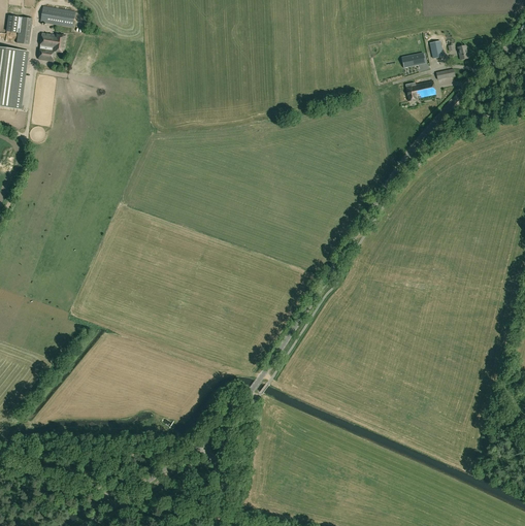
[(40,5),(37,21),(69,26),(72,10),(40,5)]
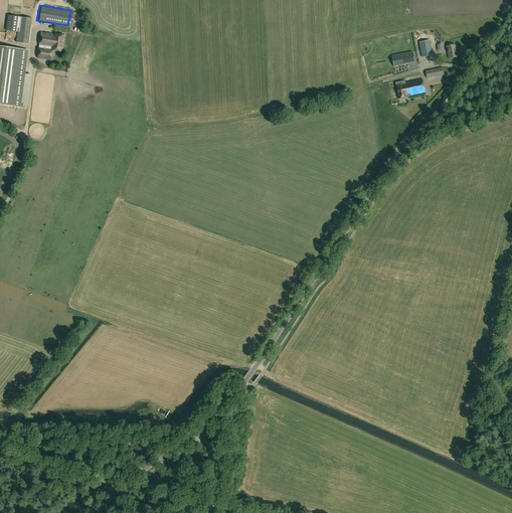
[(18,13),(15,38),(26,40),(30,16),(25,16),(25,14),(18,13)]
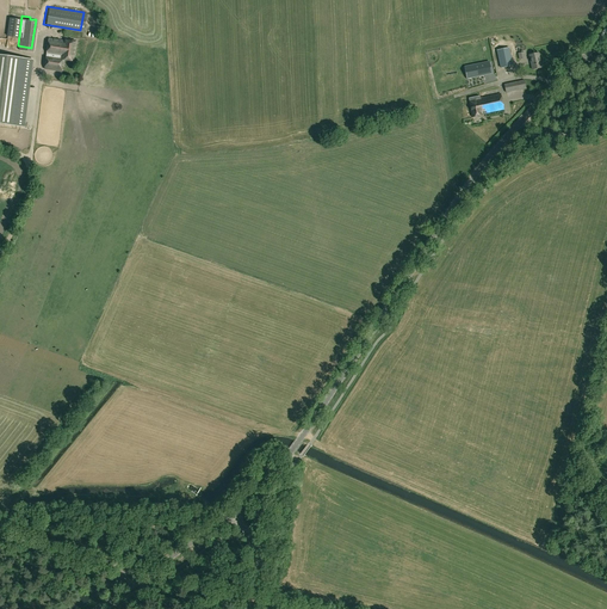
[(62,37),(61,38),(45,36),(41,67),(57,71),(60,57),(69,60),(73,38),(62,37)]
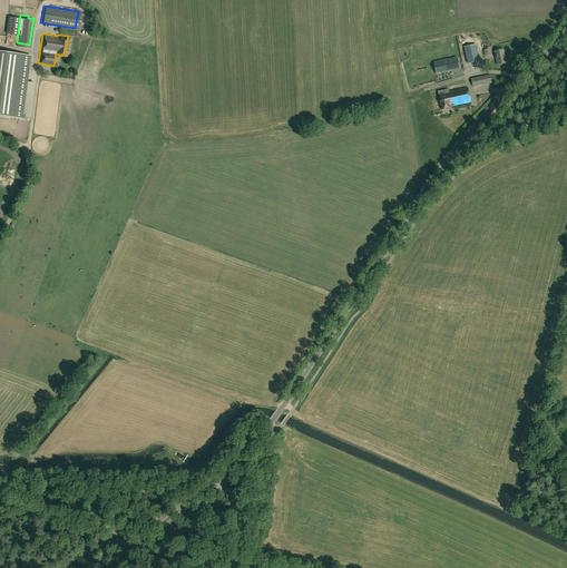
[(460,45),(465,61),(476,59),(472,42),(460,45)]
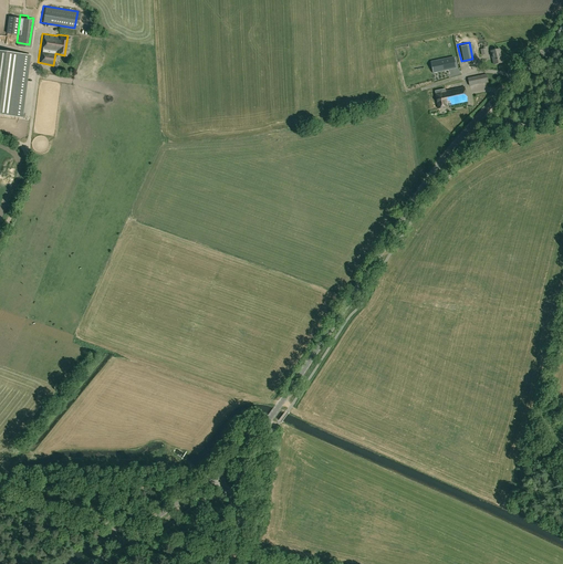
[(497,48),(488,49),(490,62),(499,61),(497,48)]
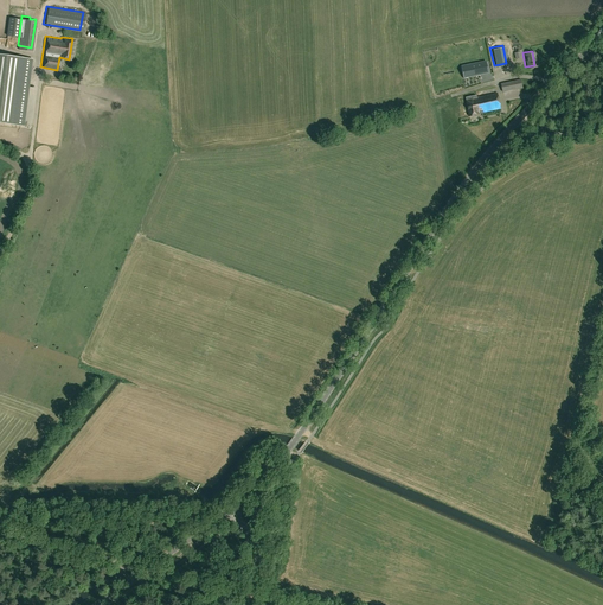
[(30,57),(21,56),(0,52),(0,120),(20,123),(30,57)]
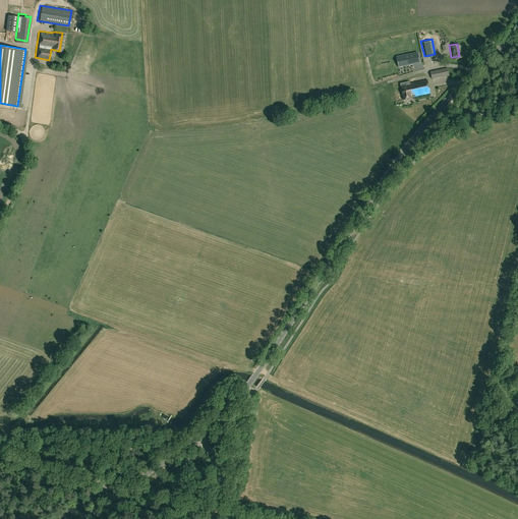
[(395,62),(391,63),(392,68),(406,66),(405,60),(412,59),(411,55),(404,56),(404,58),(394,59),(395,62)]
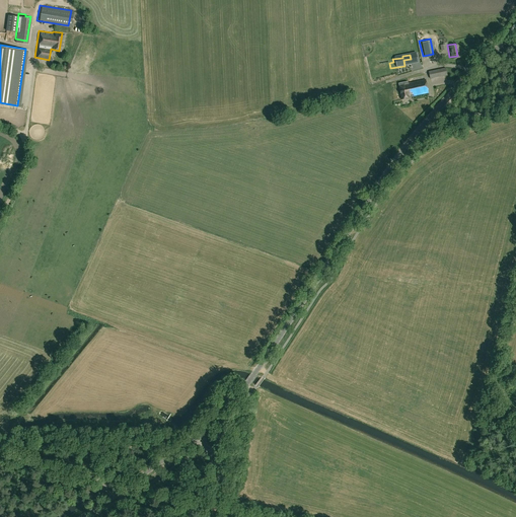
[(444,73),(442,66),(426,70),(427,77),(444,73)]
